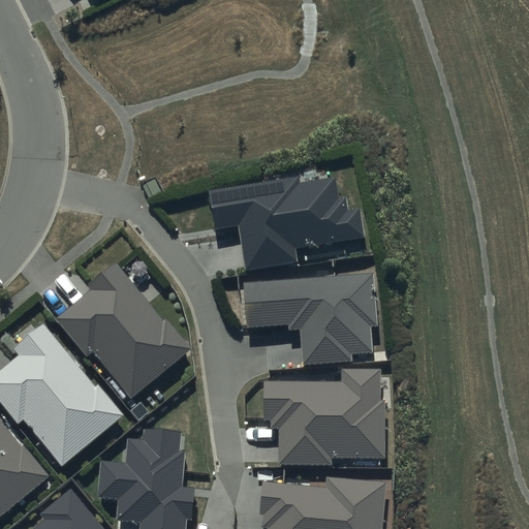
[(298,178),(210,192),(215,230),(238,227),(245,271),(297,262),(297,259),(360,249),(358,240),(363,239),(358,210),(347,211),(345,197),(336,199),(333,179),(299,185),(298,178)]
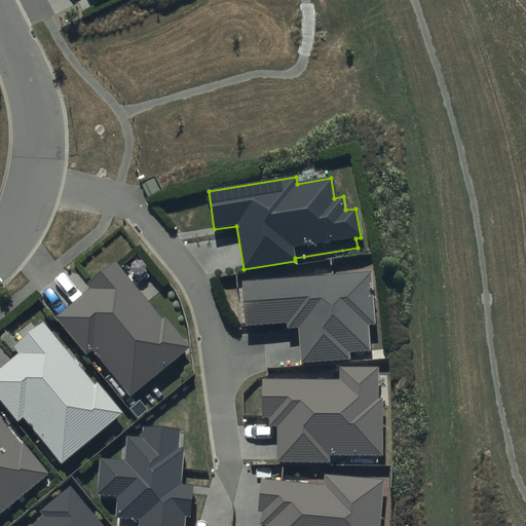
[(162,317),(116,262),(88,285),(91,289),(55,317),(85,354),(91,349),(130,396),(190,345),(165,315),(162,317)]
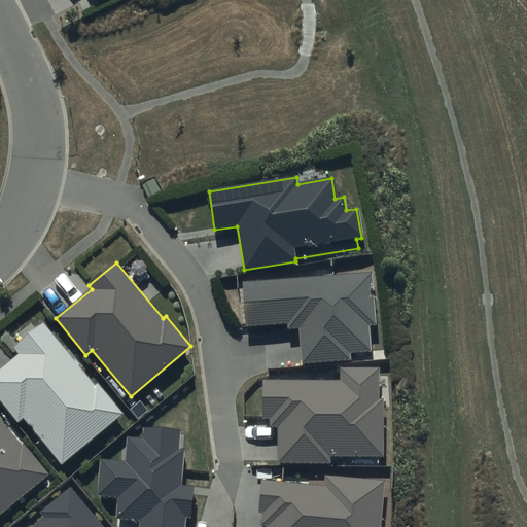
[(372,273),(244,282),(247,328),(289,325),(289,330),(301,330),(303,363),(351,360),(350,354),(372,353),(370,325),(375,325),(372,273)]
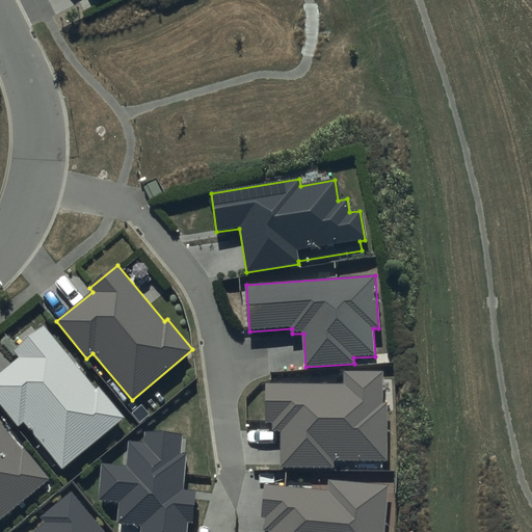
[(95,391),(44,328),(14,353),(19,360),(0,374),(0,404),(19,427),(24,423),(61,469),(123,419),(98,388),(95,391)]
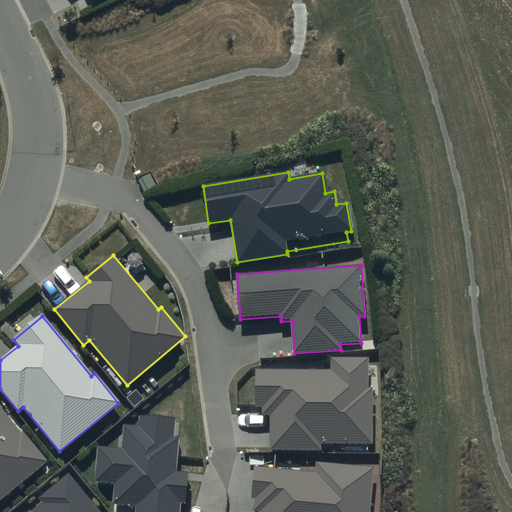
[(368,358),(330,358),(329,370),(256,369),(255,408),(262,408),(262,416),(270,416),(269,450),(321,451),(321,443),(372,443),(372,386),(367,386),(368,358)]
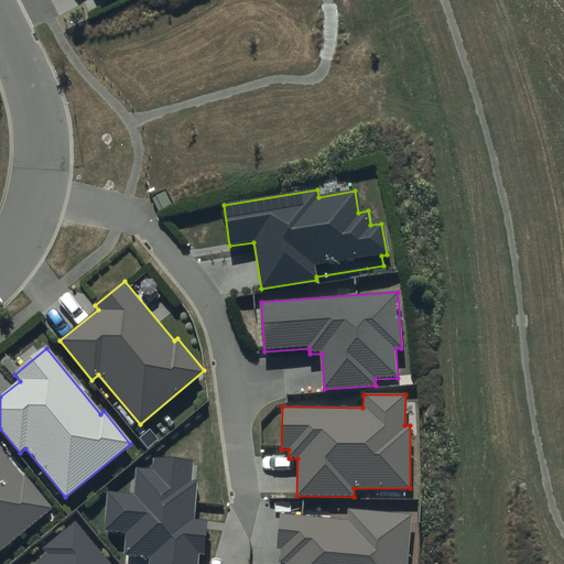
[(23,478),(0,449),(0,550),(52,508),(26,476),(23,478)]
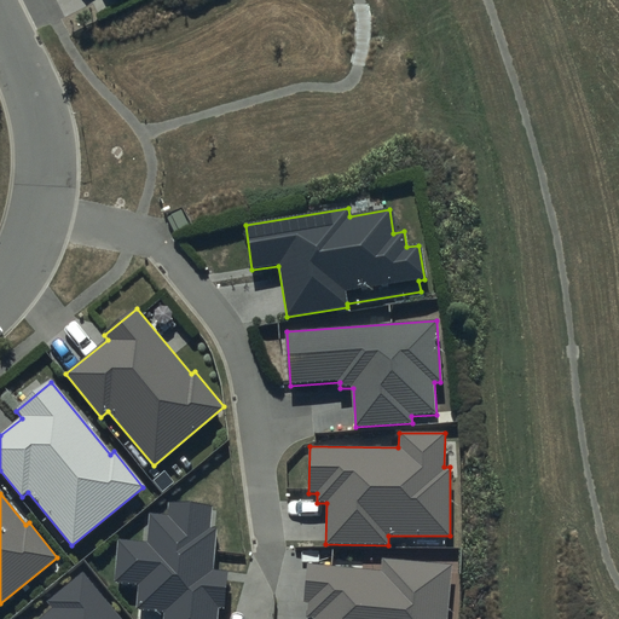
[(210,505),(169,503),(168,515),(149,514),(148,544),(117,542),(115,584),(138,585),(137,611),(163,612),(163,618),(215,618),(217,608),(224,608),(226,572),(213,571),(215,528),(209,528),(210,505)]
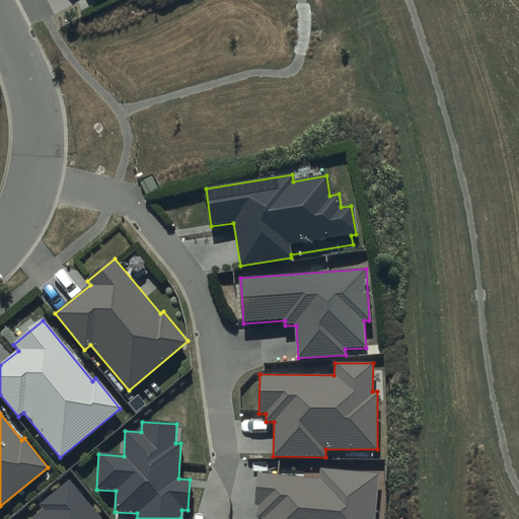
[(319,478),(257,472),(254,505),(258,506),(256,518),(264,518),(263,518),(373,518),(378,474),(320,469),(319,478)]
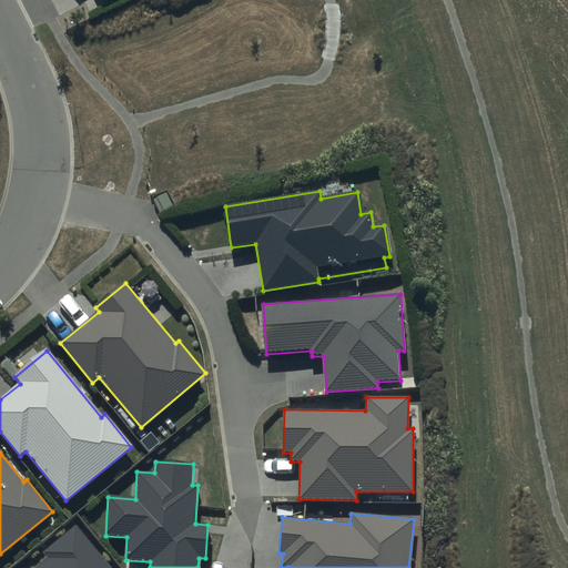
[(111,567),(77,525),(43,553),(49,559),(37,567),(111,567)]
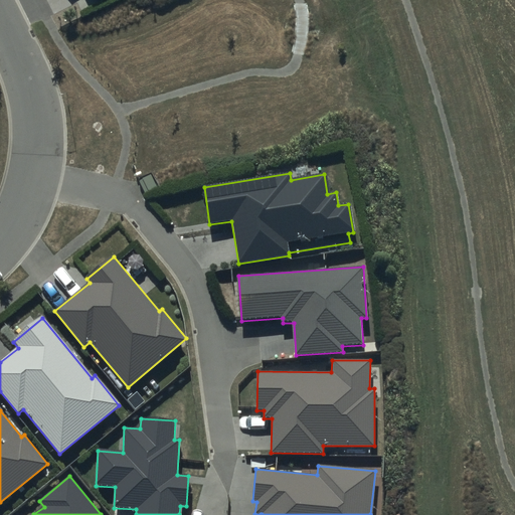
All buildings are outlined.
